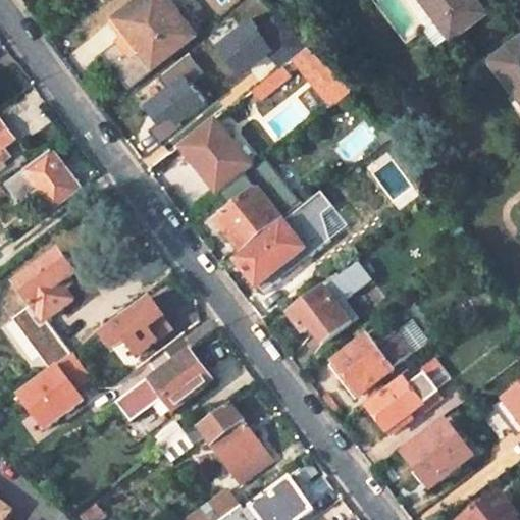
[(134,0),(112,16),(124,33),(142,55),(146,52),(155,63),(196,33),(171,0),(134,0)]
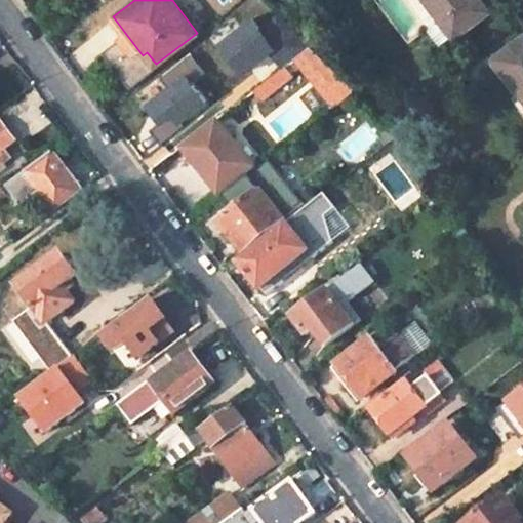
[(407,0),(429,28),(431,23),(439,16),(427,0),(407,0)]
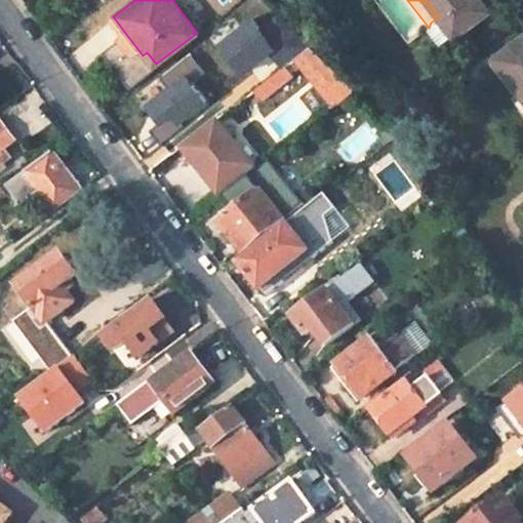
[(427,0),(439,16),(453,35),(488,9),(481,0),(427,0)]
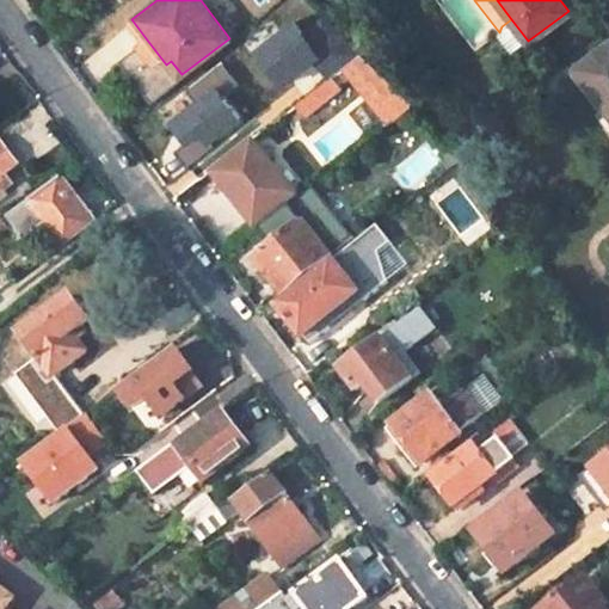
[(528,41),(511,19),(502,26),(499,32),(514,53),(528,41)]
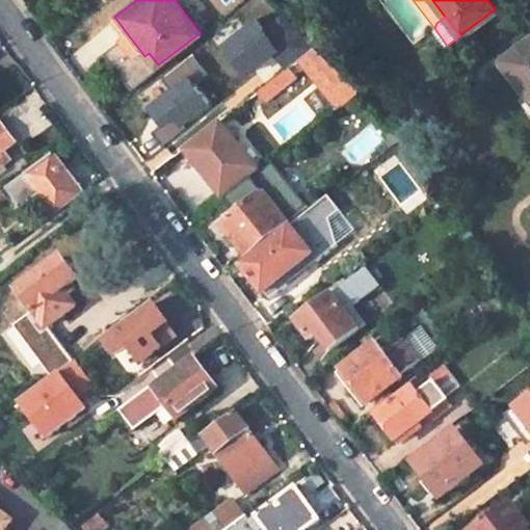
[(258,20),(226,45),(247,74),(275,53),(288,70),(289,69),(300,60),(315,49),(285,19),(267,31),(258,20)]
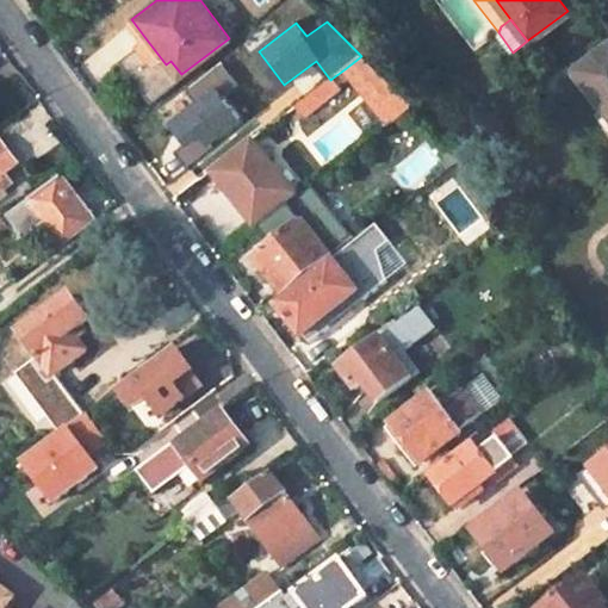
[(166,64),(146,38),(119,59),(152,101),(184,76),(181,74),(171,61),(166,64)]
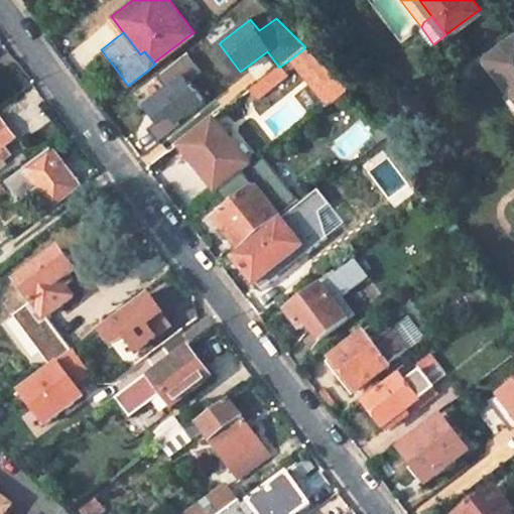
[(513,32),(486,55),(513,93),(513,32)]
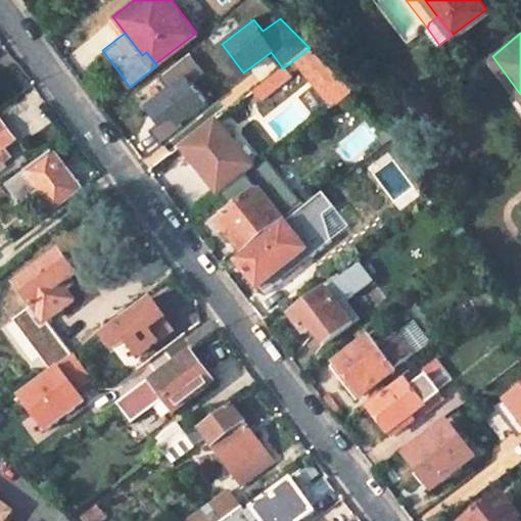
[(310,48),(295,59),(334,108),(354,93),(310,48)]
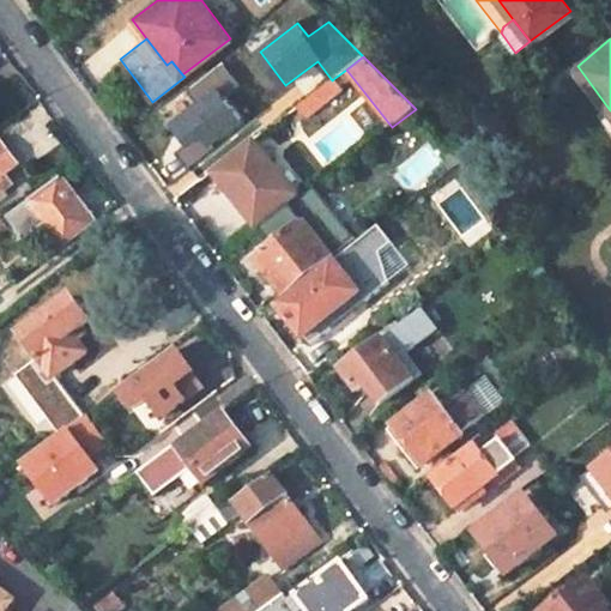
[(332,80),(286,114),(294,123),(340,89),(333,79),(332,80)]
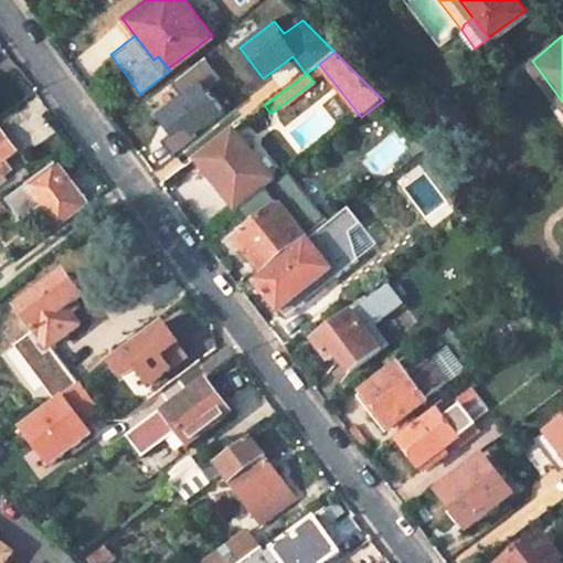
[(201,80),(160,110),(173,129),(160,138),(172,153),(198,134),(194,129),(223,108),(201,80)]
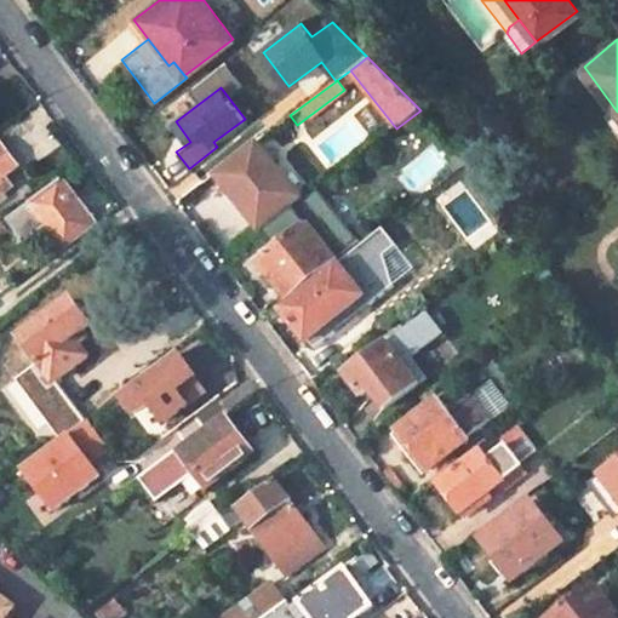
[(17,162),(0,138),(0,192),(11,183),(4,173),(17,162)]
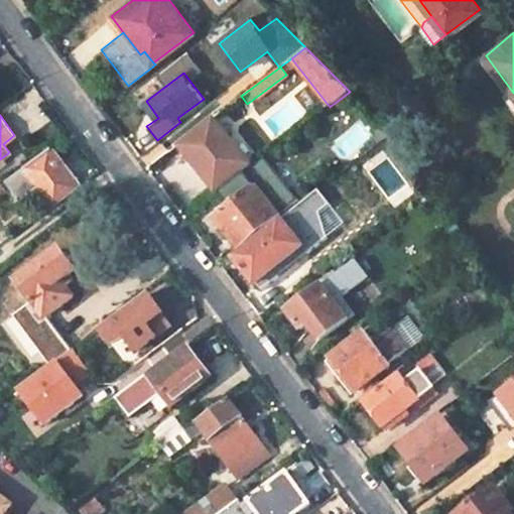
[(250,167),(211,118),(182,140),(178,143),(191,160),(194,158),(220,190),(250,167)]
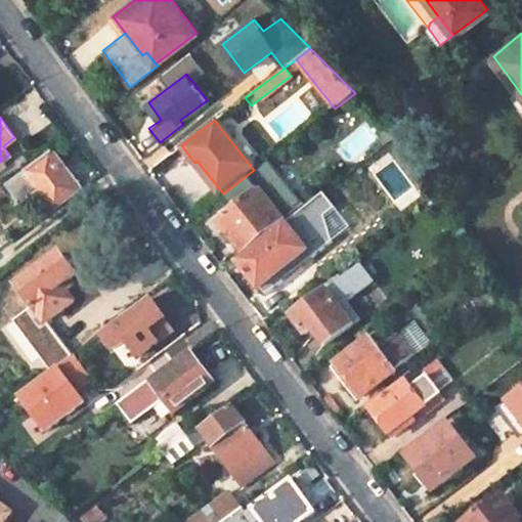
[(50,150),(24,171),(54,212),(81,191),(50,150)]
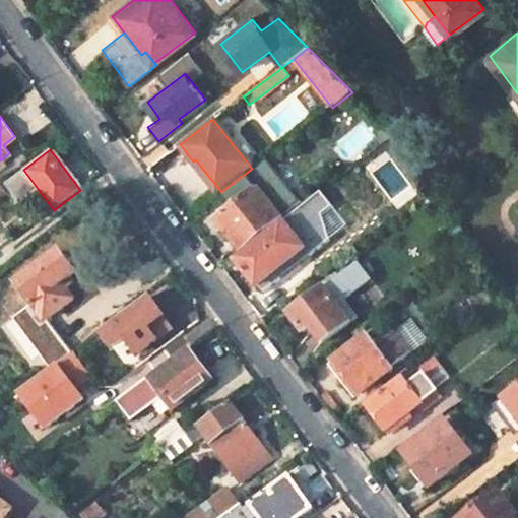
[(218,217),(216,219),(239,248),(299,201),(265,158),(252,169),(221,192),(207,203),(218,217)]
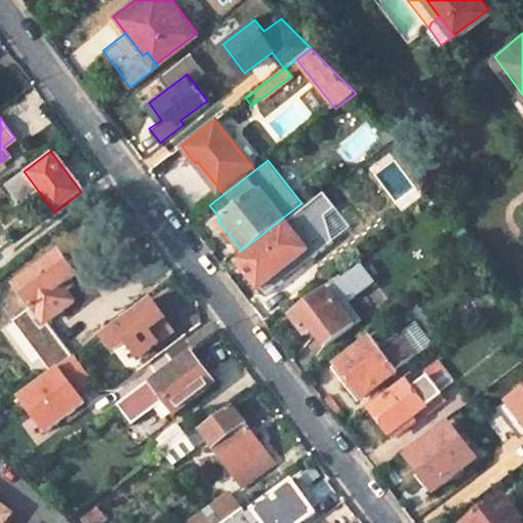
[(316,196),(284,222),(307,250),(312,256),(326,244),(318,218),(328,210),(316,196)]
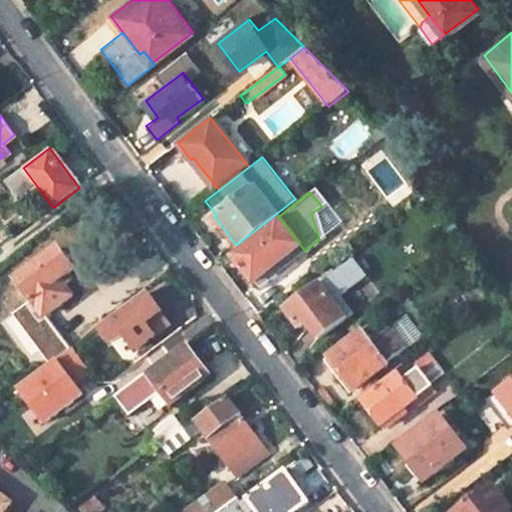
[(337,225),(321,206),(311,214),(319,239),(337,225)]
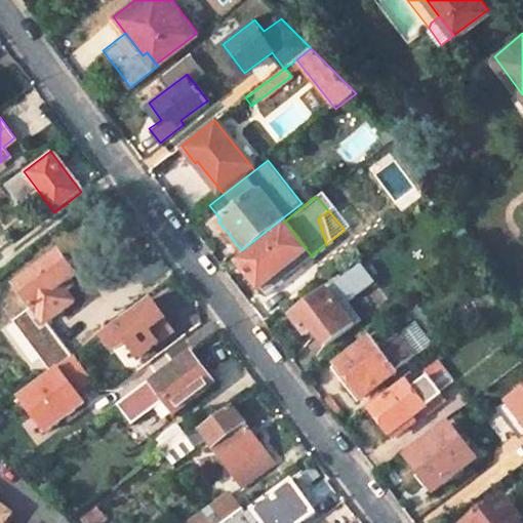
[(284,222),(236,260),(258,288),(259,287),(278,273),(307,250),(284,222)]
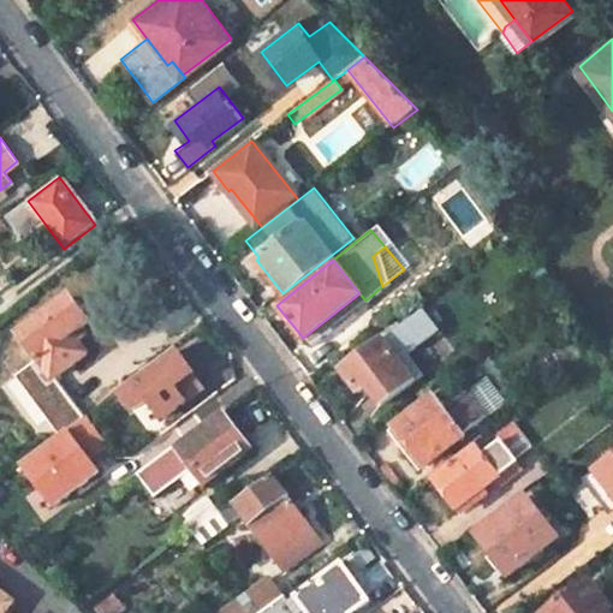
[(359,293),(326,320),(331,328),(365,301),(359,293)]
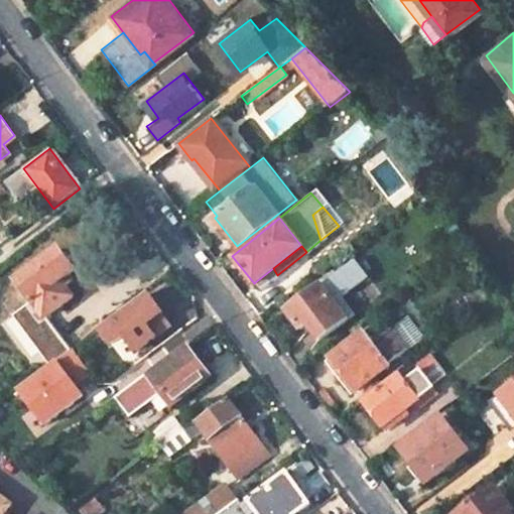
[(18,280),(45,316),(73,296),(60,279),(77,267),(75,265),(75,258),(71,252),(66,250),(62,249),(60,247),(42,261),(38,261),(31,266),(30,271),(18,280)]
